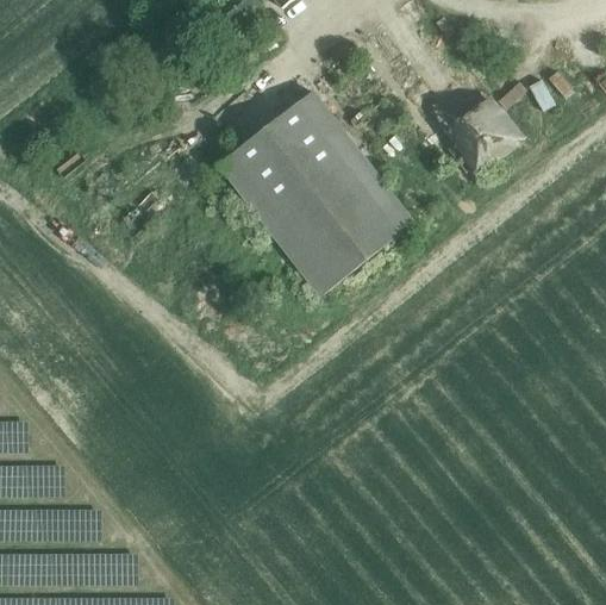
[(224,0),(218,5),(231,22),(257,1),(256,0),(224,0)]
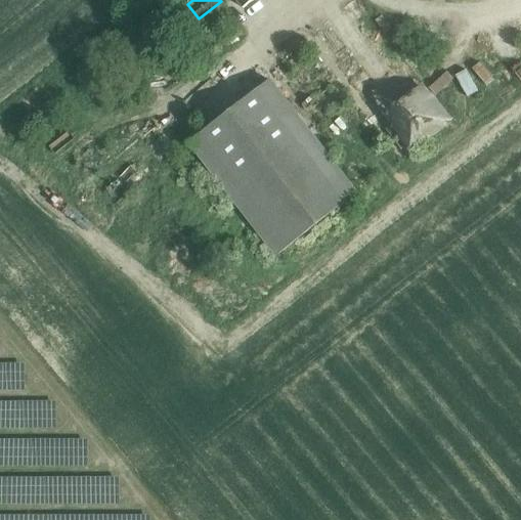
[(348,0),(308,31),(403,153),(449,117),(357,0),(348,0)]
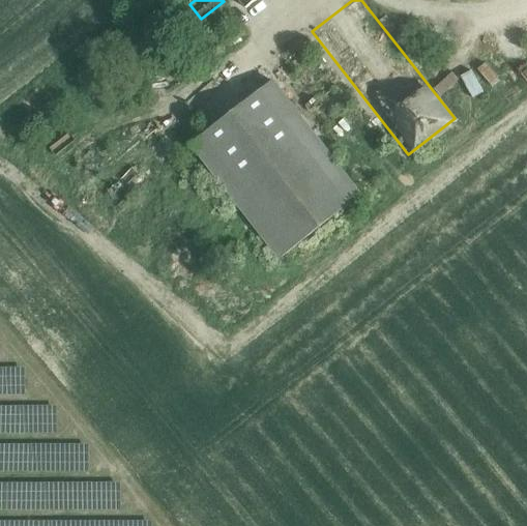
[(450,42),(458,35),(439,19),(433,26),(450,42)]
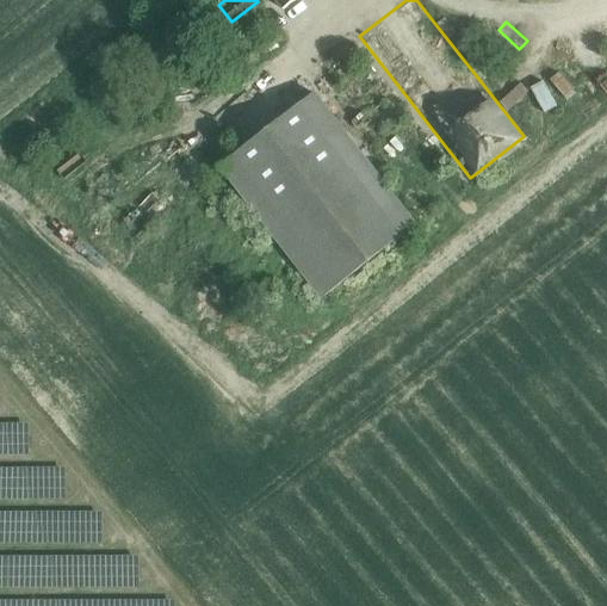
[(323,90),(335,86),(328,66),(315,70),(323,90)]
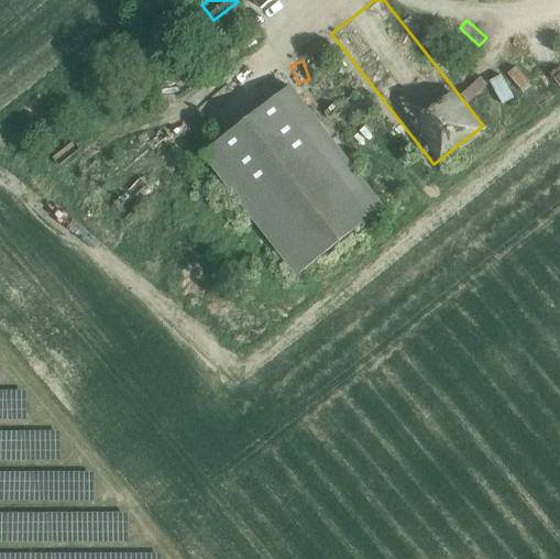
[(505,67),(491,74),(502,100),(516,94),(505,67)]
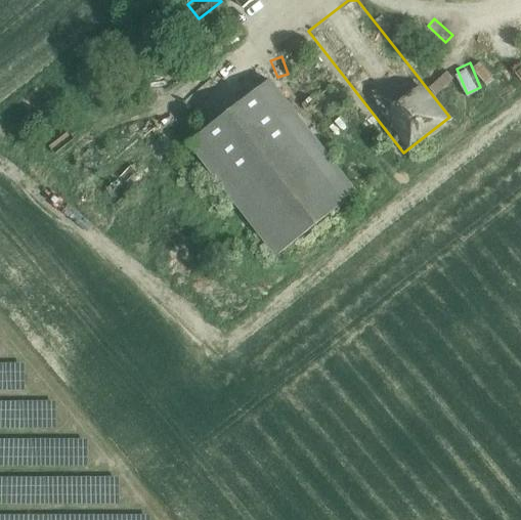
[(186,140),(273,254),(354,190),(267,78),(186,140)]
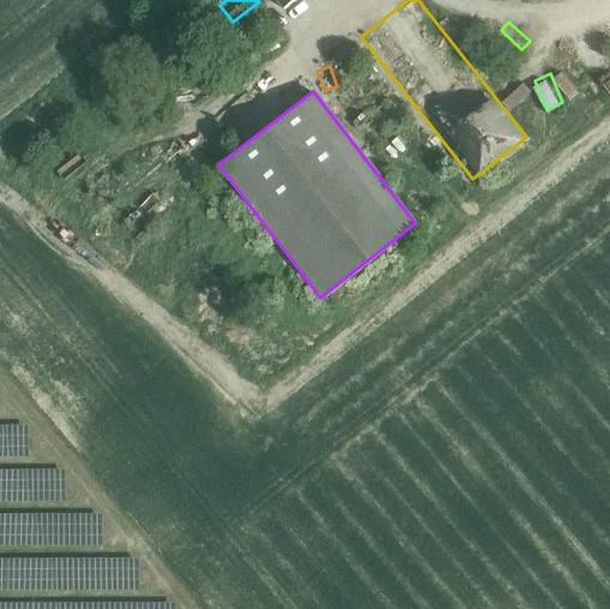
[(400,148),(420,138),(411,125),(393,134),(400,148)]
